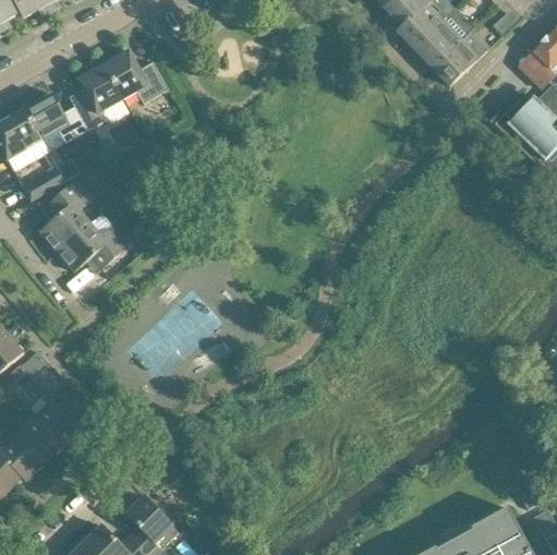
[(0,0),(0,25),(2,29),(10,25),(7,19),(19,11),(21,11),(14,0),(0,0)]
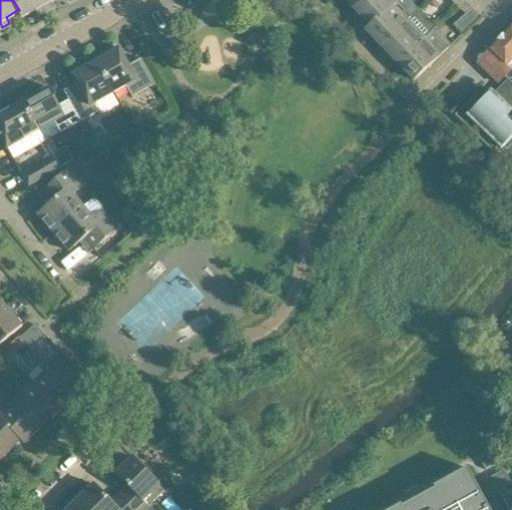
[(13,0),(19,10),(17,10),(20,15),(34,8),(37,14),(45,9),(39,0),(13,0)]
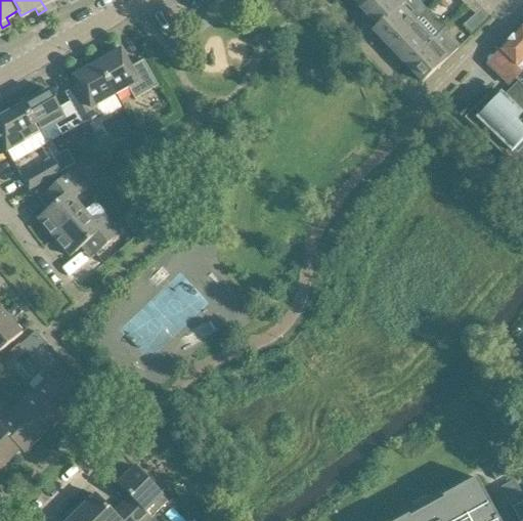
[(49,0),(40,0),(46,9),(53,5),(49,0)]
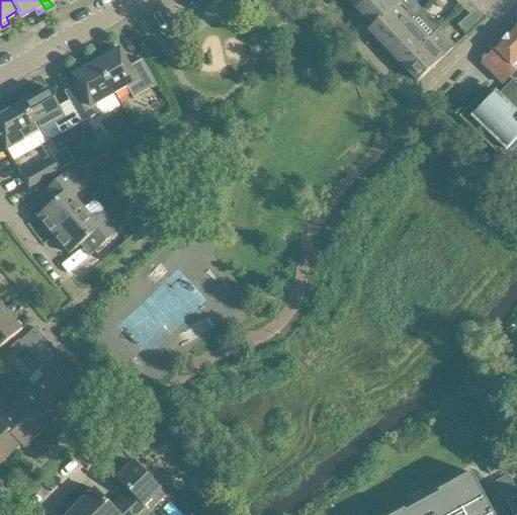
[(349,0),(357,8),(364,0),(349,0)]
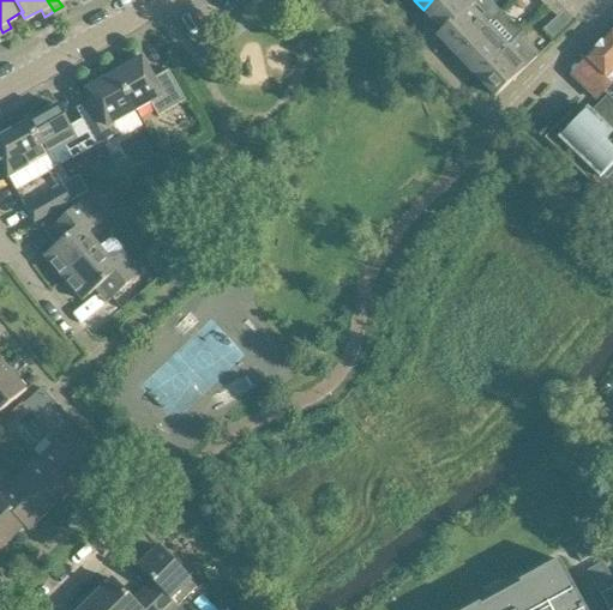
[(432,0),(424,10),(440,28),(442,29),(469,4),(470,4),(474,0),(432,0)]
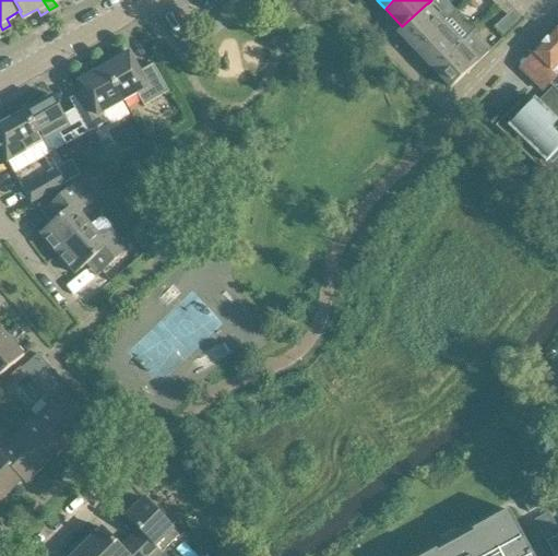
[(401,25),(396,30),(398,31),(415,49),(444,21),(428,3),(427,3),(402,26),(401,25)]
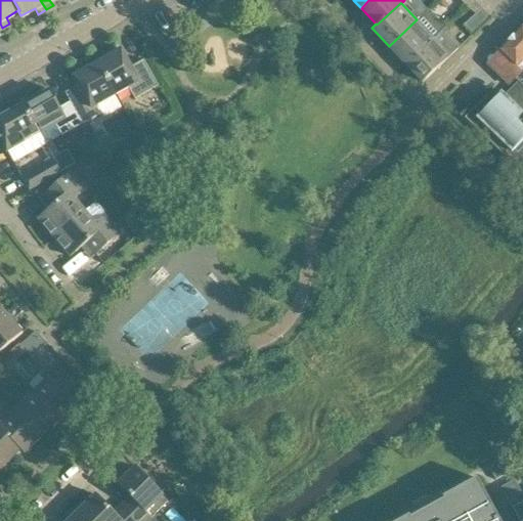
[(463,23),(472,32),(489,15),(480,6),(463,23)]
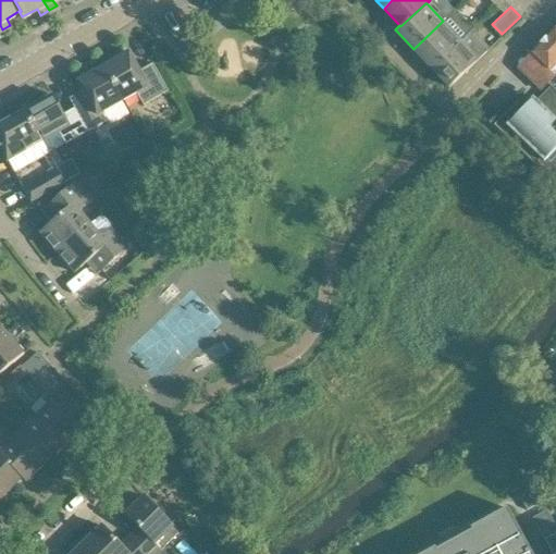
[(443,21),(414,49),(430,66),(459,38),(468,31),(471,27),(461,17),(454,10),(443,21)]
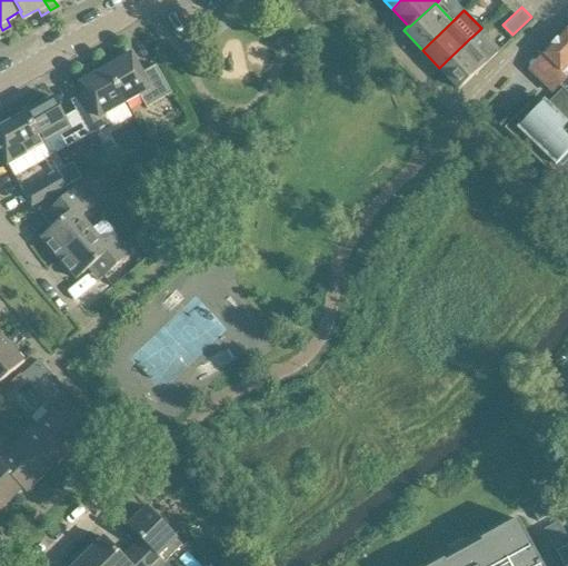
[(567,22),(541,51),(542,53),(539,58),(537,56),(536,57),(560,80),(558,83),(567,92),(567,22)]
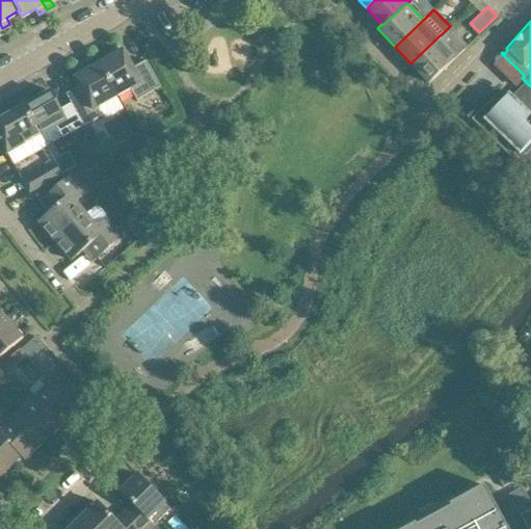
[(439,36),(410,63),(428,81),(465,47),(447,29),(439,36)]
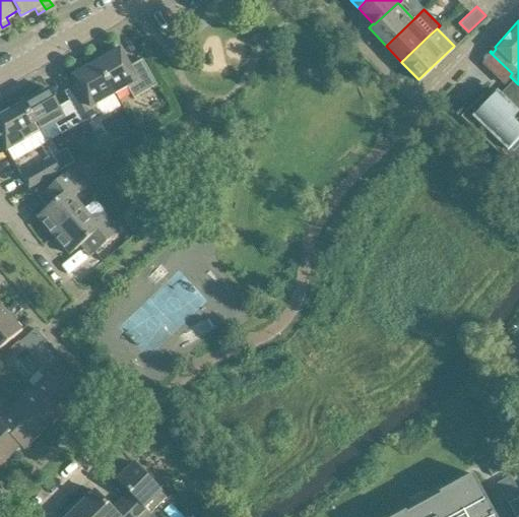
[(119,47),(95,60),(114,91),(126,84),(133,97),(156,83),(141,57),(129,64),(119,47)]
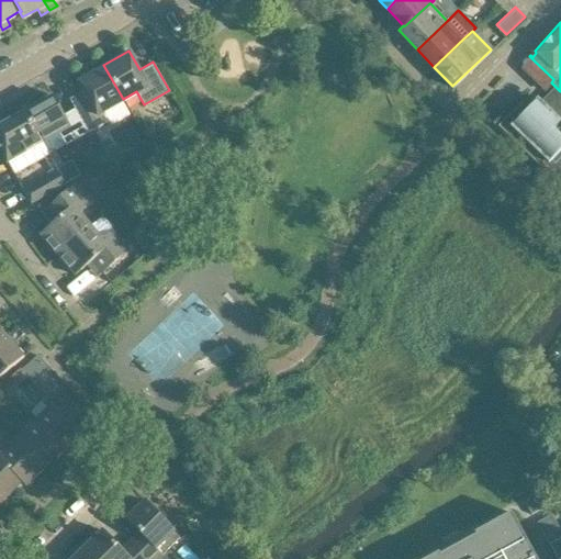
[(82,89),(69,97),(74,107),(75,107),(88,131),(108,120),(102,111),(123,99),(103,65),(77,79),(82,89)]
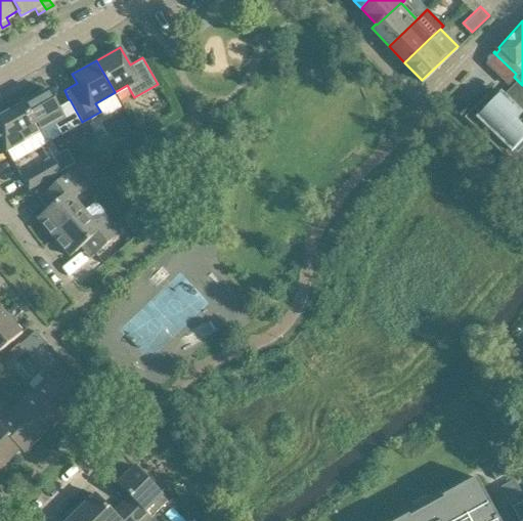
[(49,87),(23,102),(38,131),(54,122),(60,133),(82,122),(70,99),(69,99),(59,105),(49,87)]
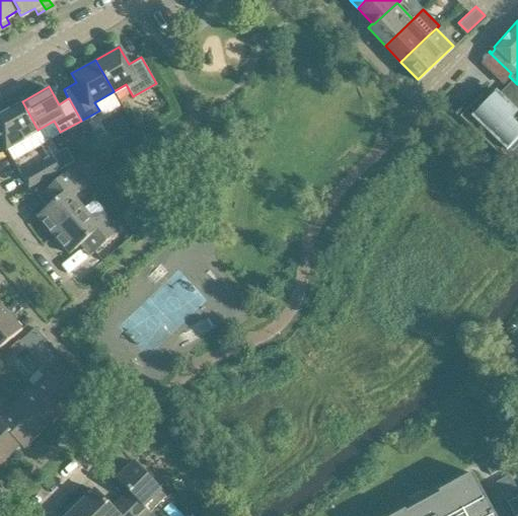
[(512,165),(517,158),(517,109),(496,88),(474,111),(470,106),(471,104),(470,103),(459,115),(512,165)]
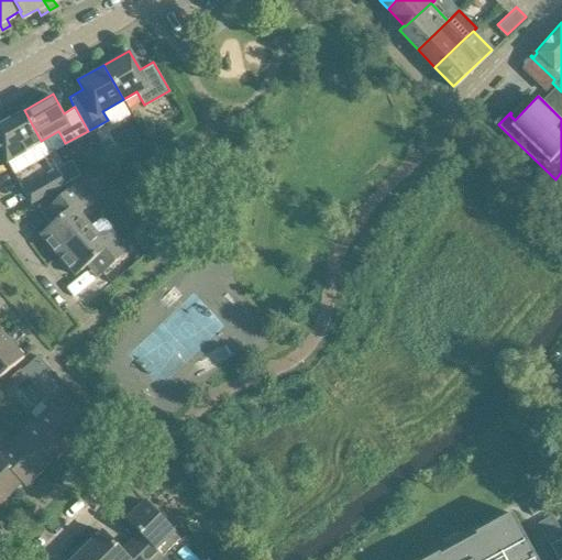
[(0,149),(7,161),(13,173),(32,163),(24,150),(25,150),(41,141),(24,110),(0,122),(0,149)]
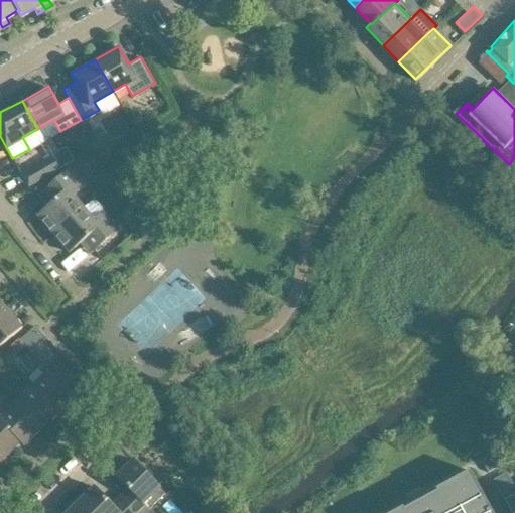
[(32,182),(40,178),(59,167),(52,155),(25,170),(32,182)]
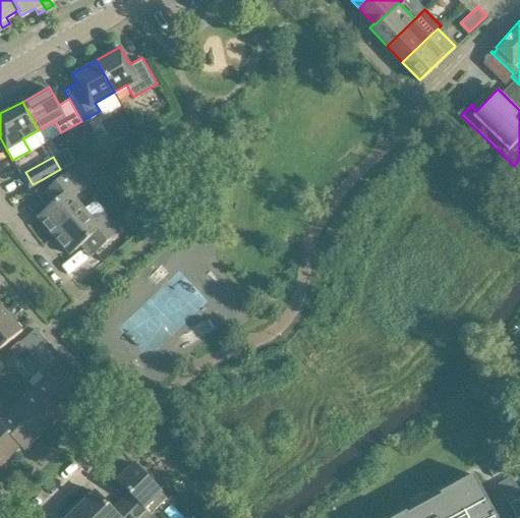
[(53,234),(83,208),(73,195),(82,187),(67,170),(58,178),(43,191),(52,203),(37,216),(53,234)]
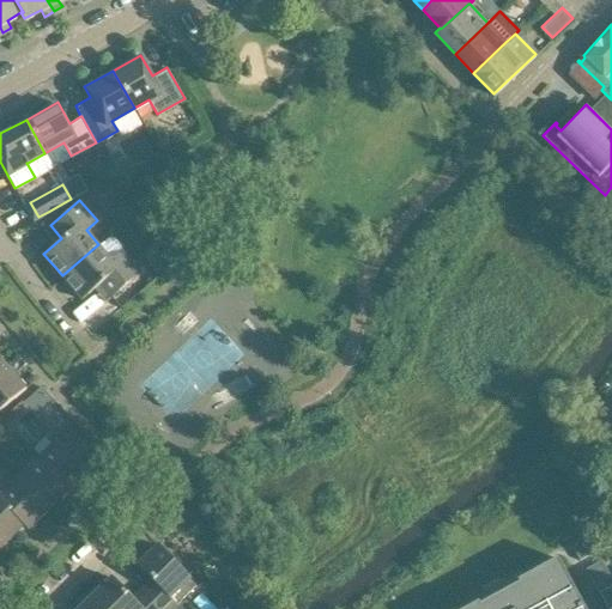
[(139,269),(121,249),(110,259),(98,244),(62,275),(82,298),(100,281),(110,294),(139,269)]
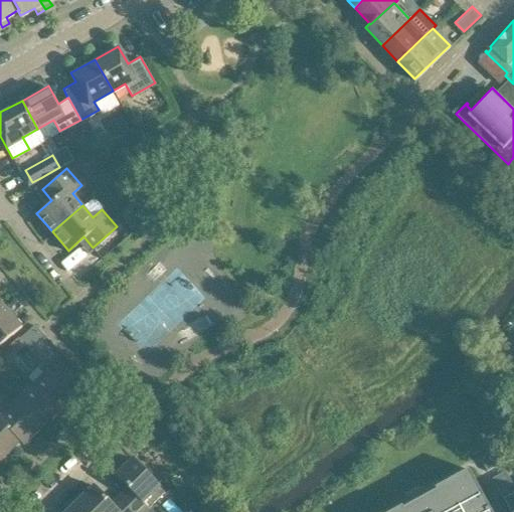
[(0,342),(21,325),(6,307),(0,311),(0,342)]
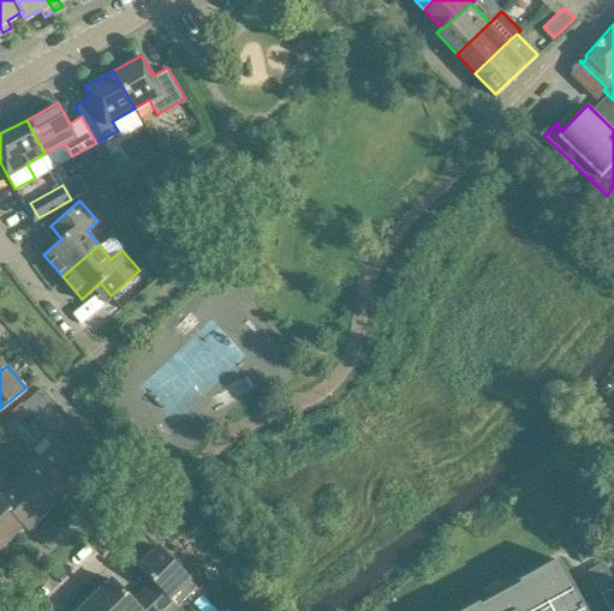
[(37,459),(67,490),(88,471),(58,439),(37,459)]
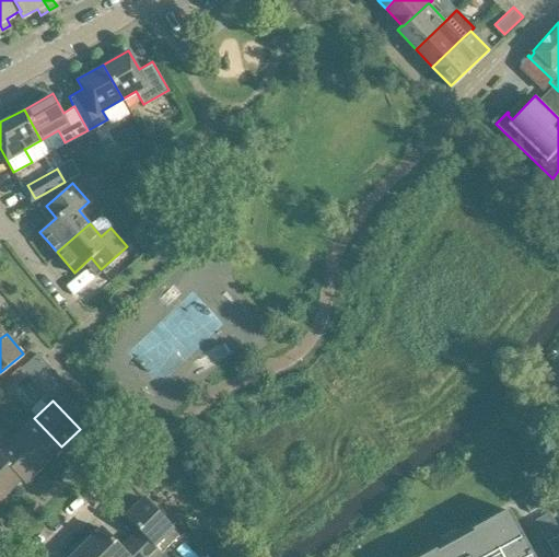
[(44,464),(61,447),(34,418),(15,436),(44,464)]
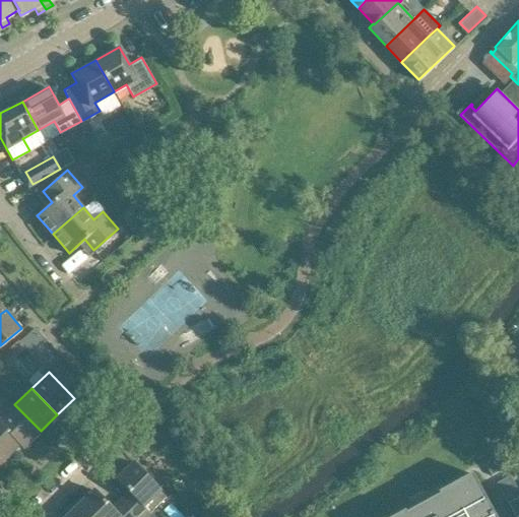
[(0,422),(23,447),(41,431),(14,404),(0,417),(0,422)]
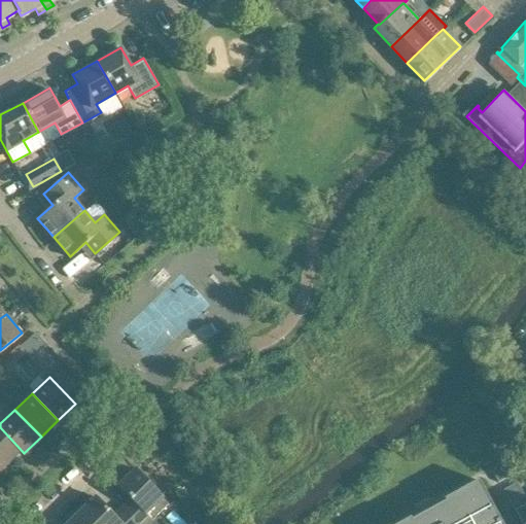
[(24,454),(24,453),(0,427),(0,461),(4,466),(20,450),(24,454)]
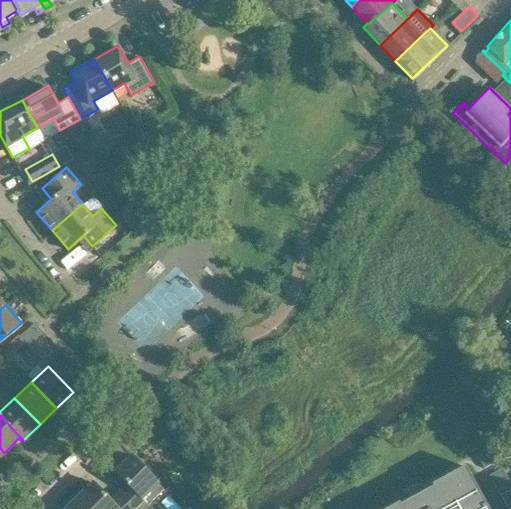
[(121,493),(135,508),(140,508),(155,496),(149,490),(158,482),(131,454),(115,470),(129,485),(121,493)]
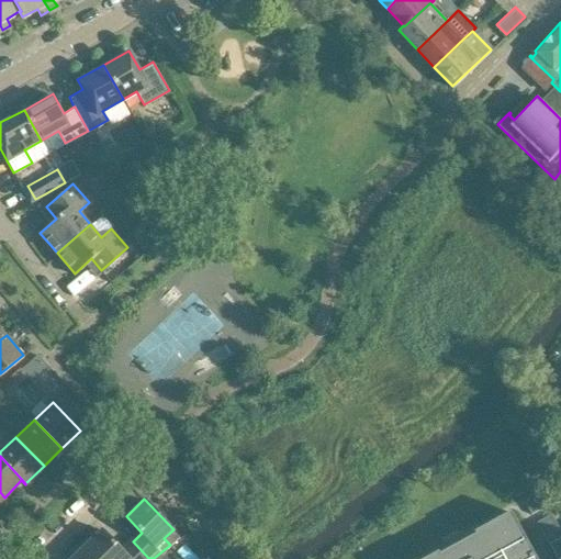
[(537,558),(511,511),(423,558),(537,558)]
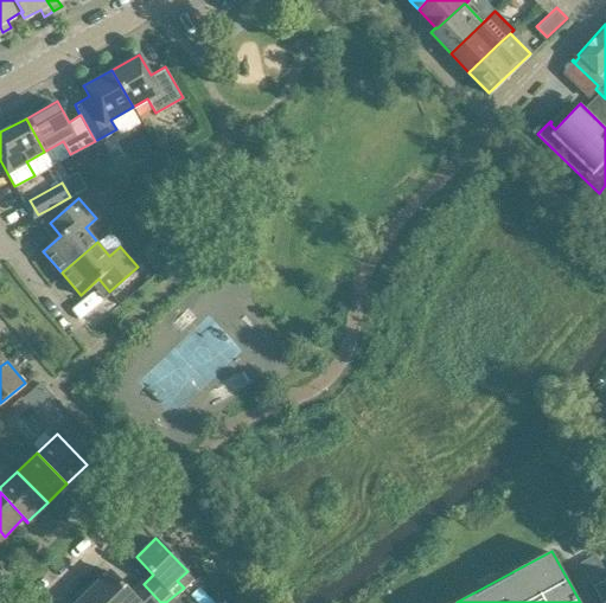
[(109,570),(106,573),(101,569),(85,584),(104,602),(160,602),(144,584),(133,594),(109,570)]
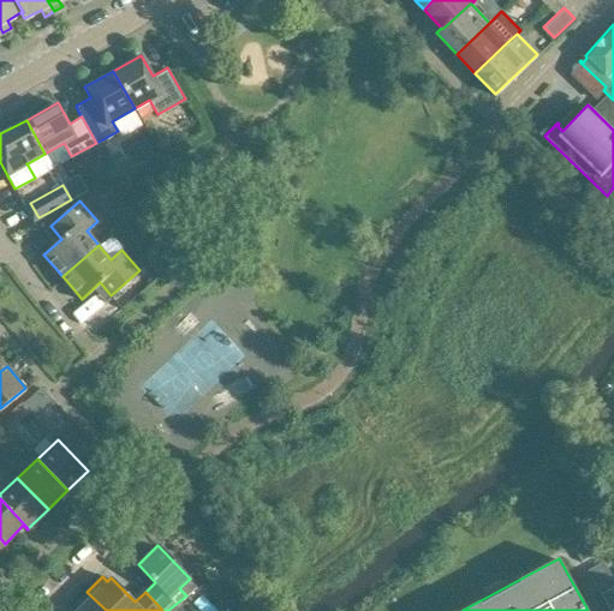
[(613,610),(613,587),(602,594),(610,610),(613,610)]
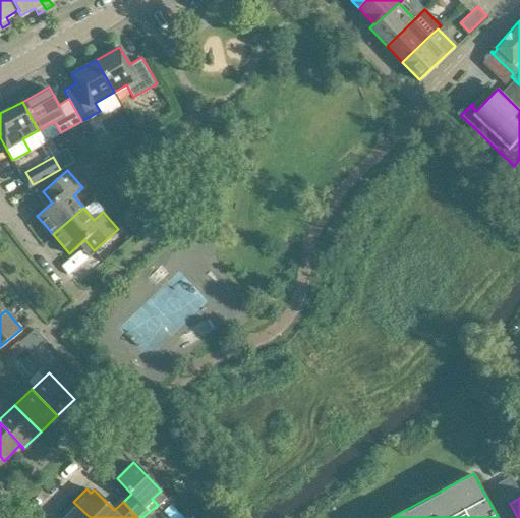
[(90,517),(73,502),(61,514),(65,517),(64,517),(90,517)]
